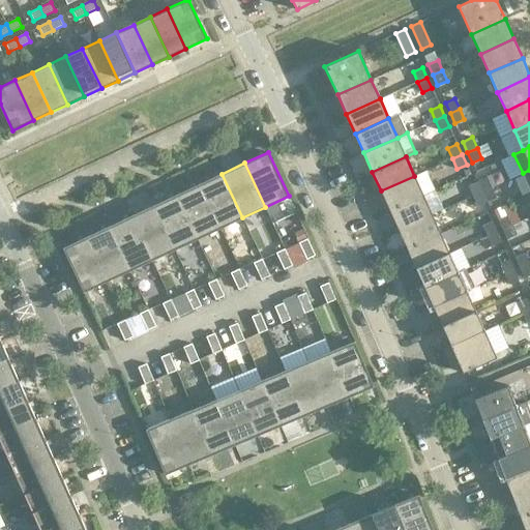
[(242,217),(222,174),(199,184),(219,228),(242,217)]
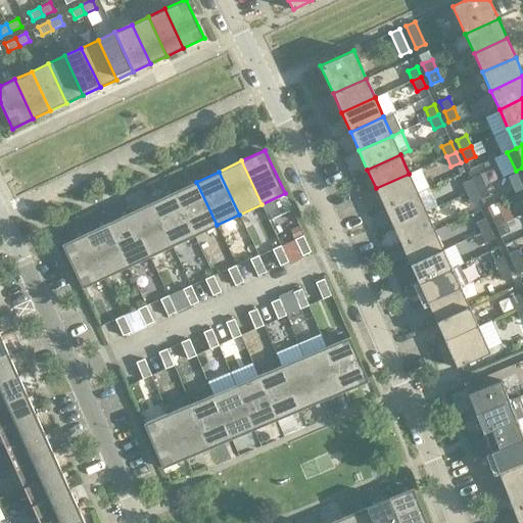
[(418,192),(409,174),(376,188),(384,207),(418,192)]
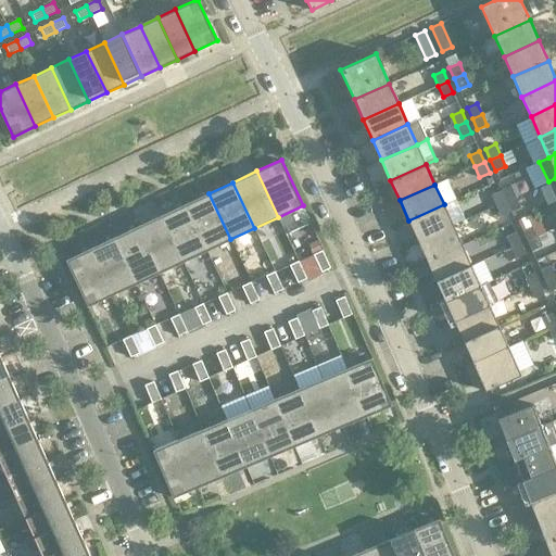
[(510,186),(501,190),(506,201),(516,197),(510,186)]
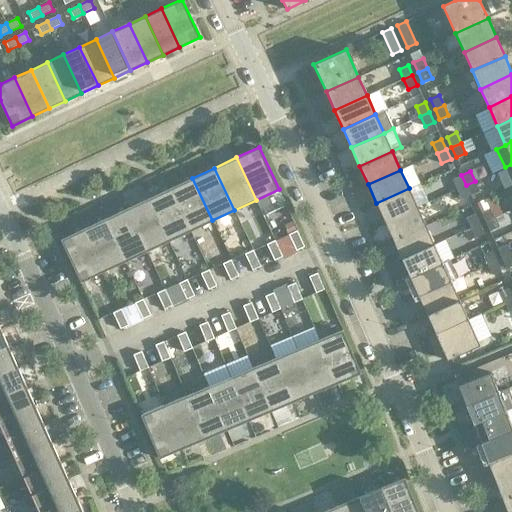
[(466,185),(461,175),(452,179),(456,189),(466,185)]
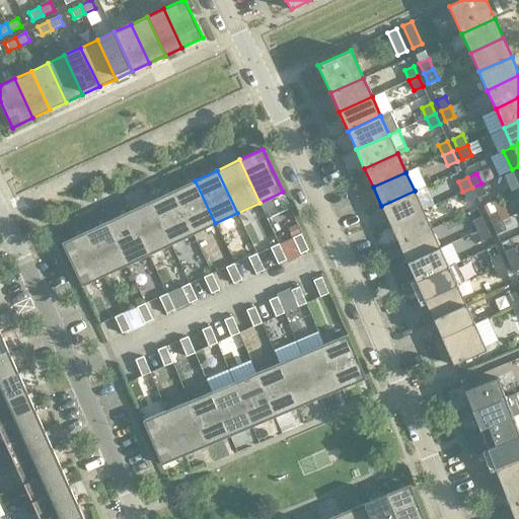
[(215,223),(195,180),(173,191),(193,234),(215,223)]
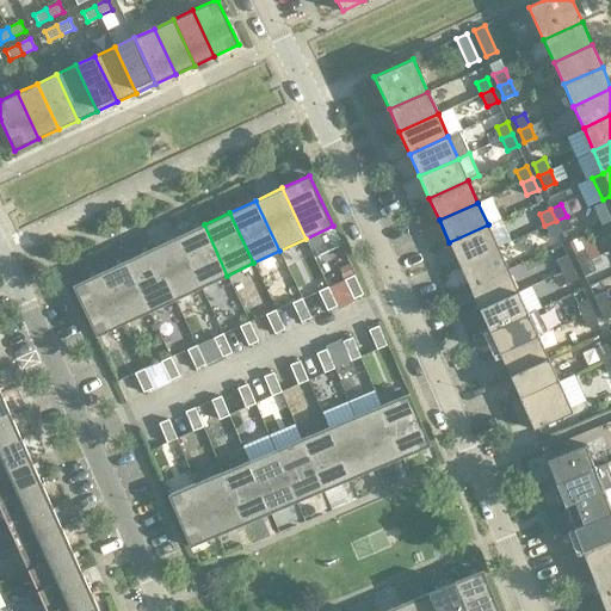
[(572,228),(567,216),(556,221),(561,233),(572,228)]
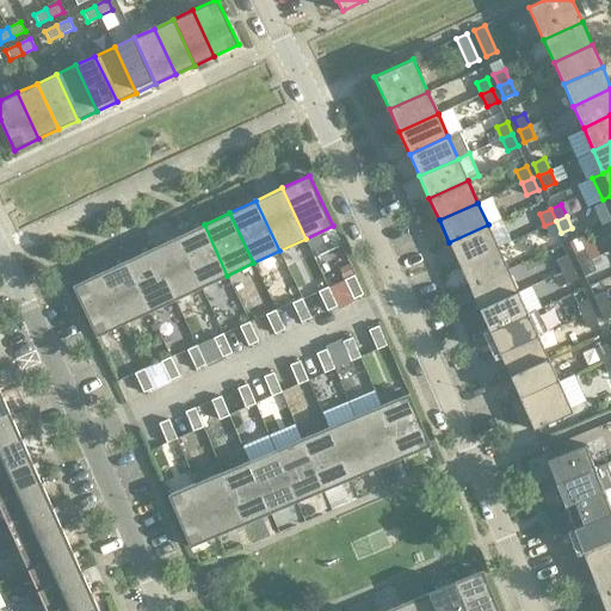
[(561,233),(556,221),(544,226),(550,238),(561,233)]
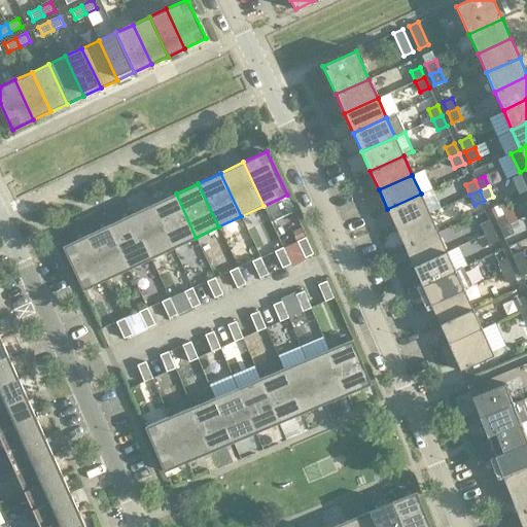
[(196,238),(176,194),(153,204),(174,248),(196,238)]
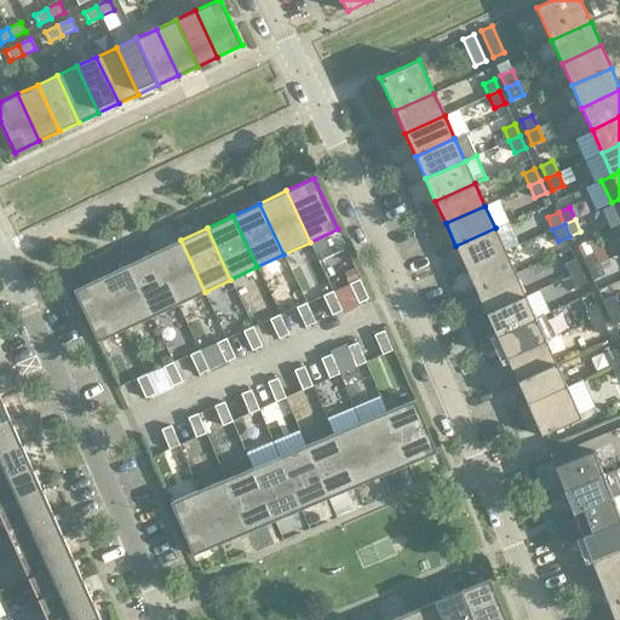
[(505,251),(495,228),(455,246),(466,269),(505,251)]
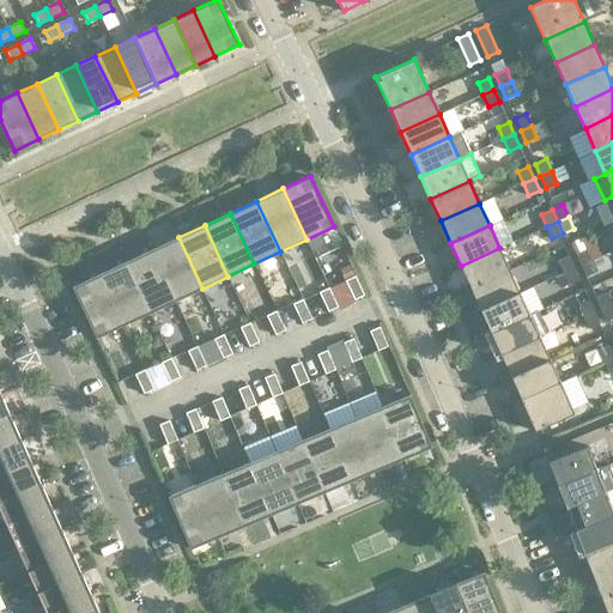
[(202,289),(178,237),(152,249),(176,301),(202,289)]
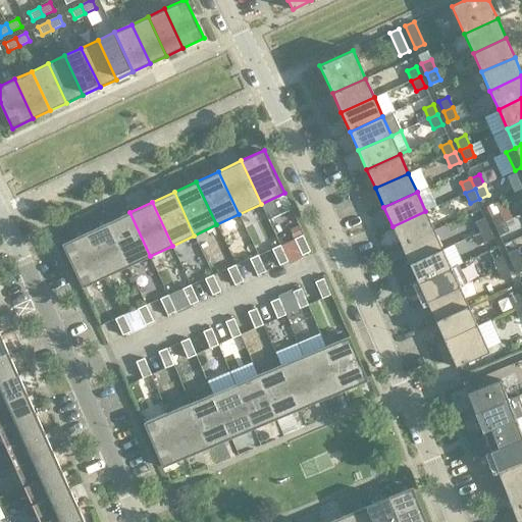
[(434,229),(425,211),(393,226),(401,245),(434,229)]
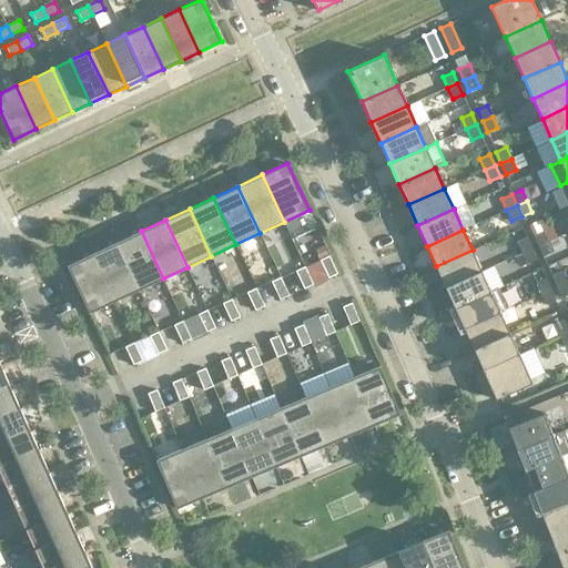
[(544,230),(534,234),(538,245),(548,241),(544,230)]
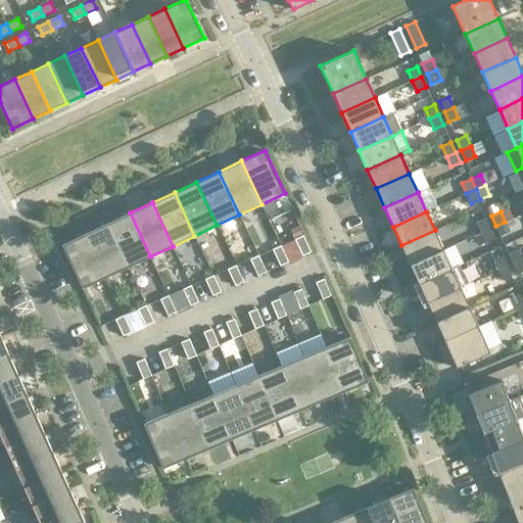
[(150,256),(130,212),(107,224),(128,267),(150,256)]
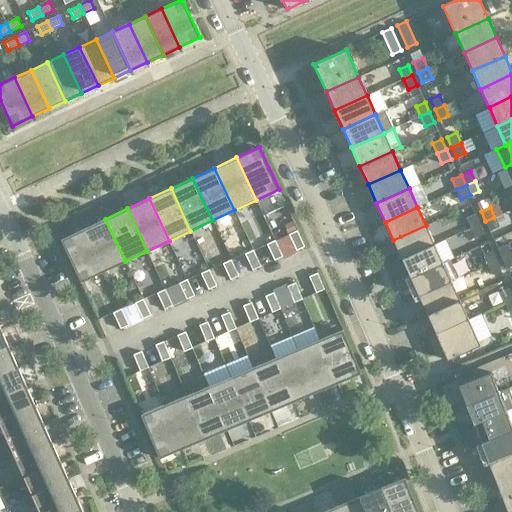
[(480,223),(475,213),(466,218),(470,228),(480,223)]
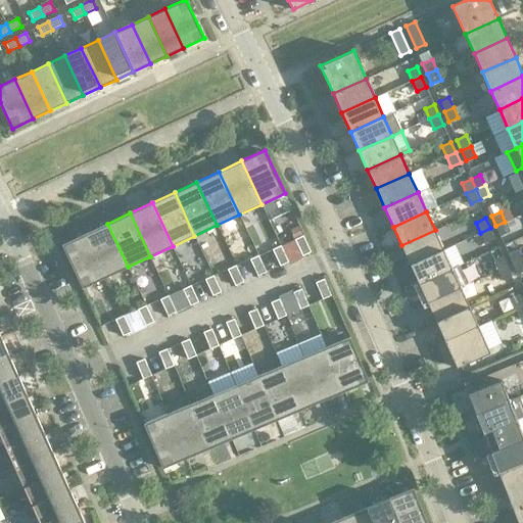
[(511,219),(505,222),(510,232),(516,229),(511,219)]
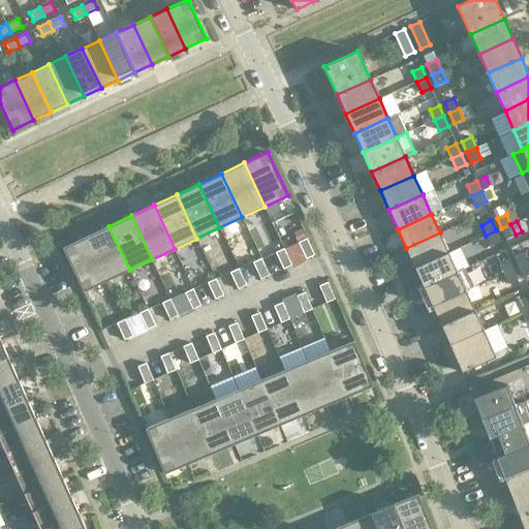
[(516,235),(510,224),(501,228),(506,239),(516,235)]
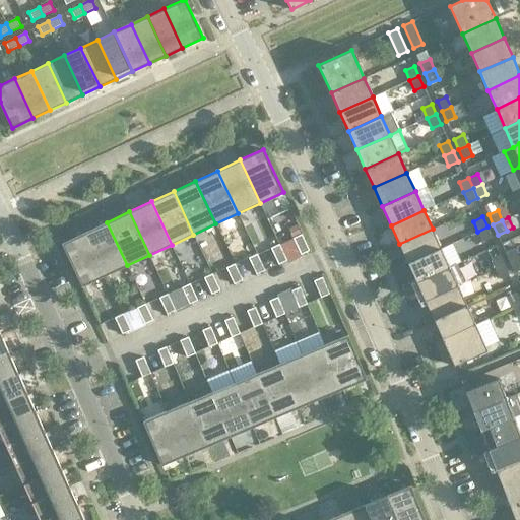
[(127,265),(107,222),(85,233),(106,275),(127,265)]
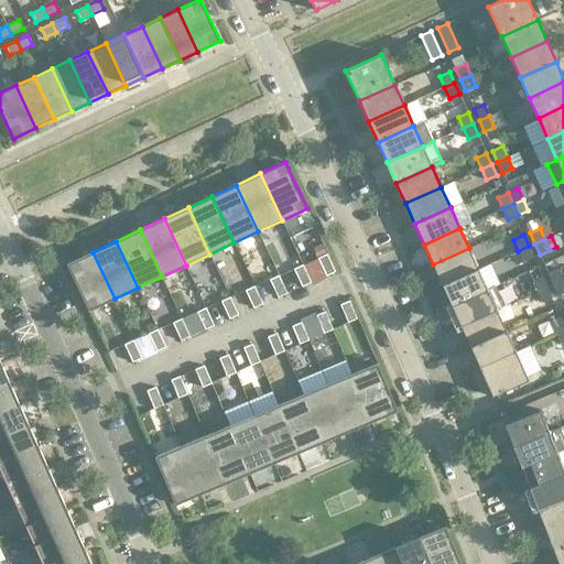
[(322,243),(312,248),(316,258),(326,252),(322,243)]
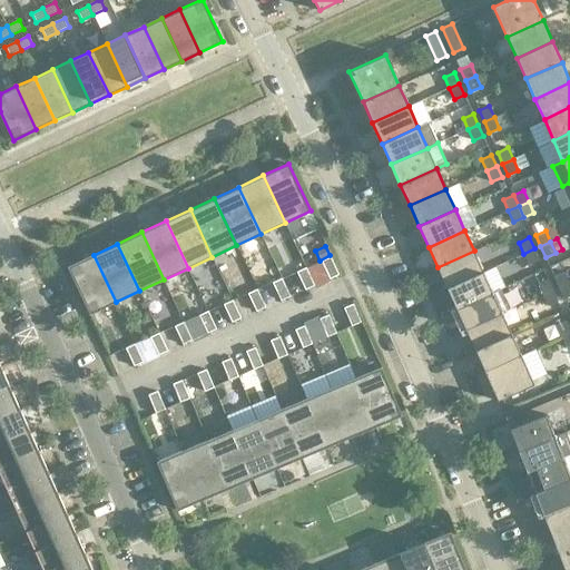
[(539,261),(534,248),(523,254),(529,265),(539,261)]
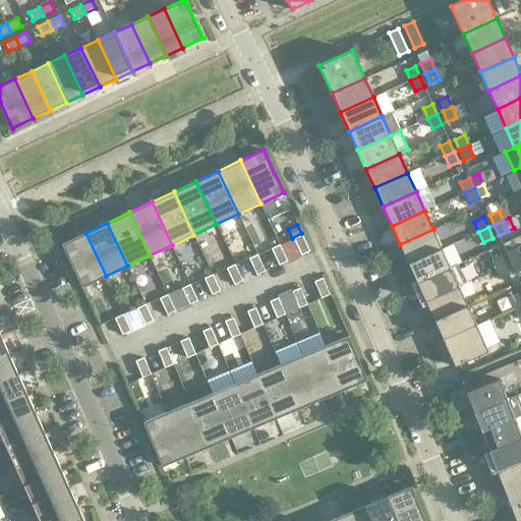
[(442,248),(433,229),(400,244),(408,264),(442,248)]
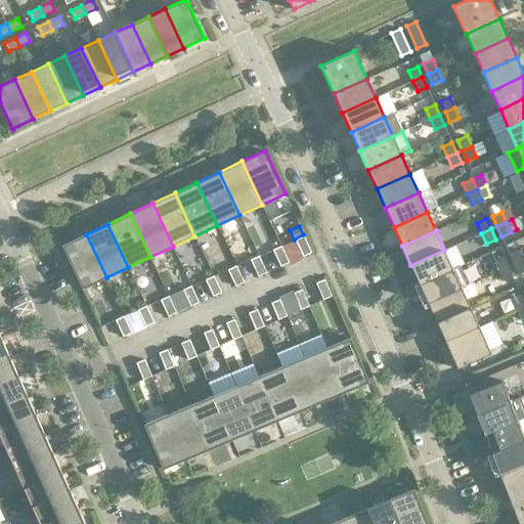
[(106,277),(86,234),(62,245),(83,289),(106,277)]
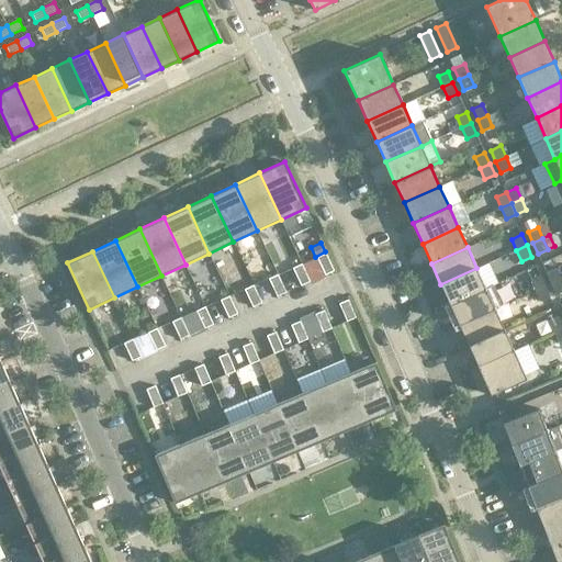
[(318,259),(326,277),(335,273),(327,255),(318,259)]
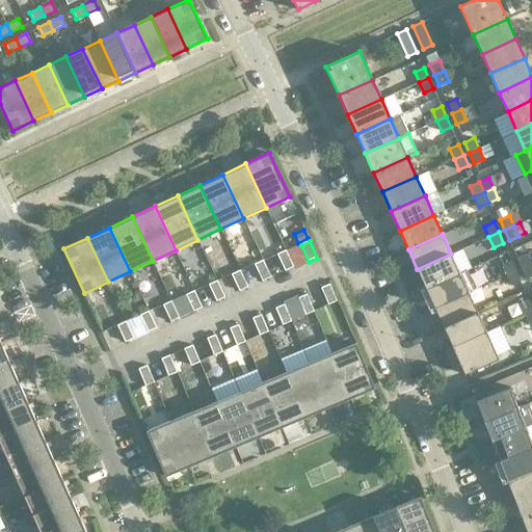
[(278,256),(286,272),(294,269),(287,251),(278,256)]
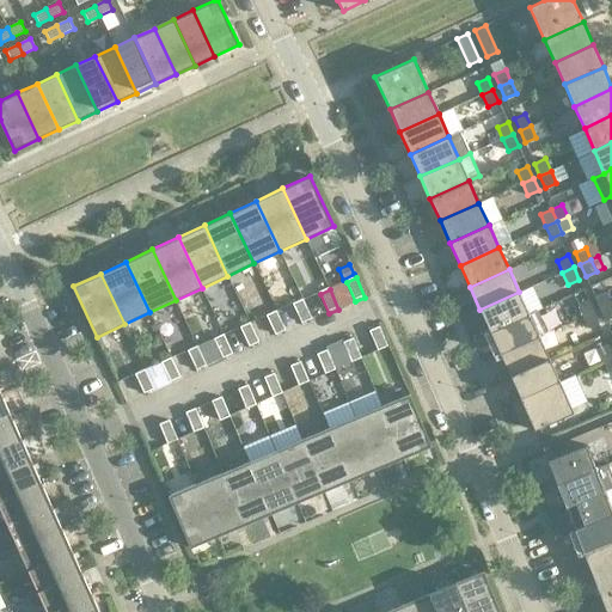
[(528,314),(519,292),(479,310),(490,331),(528,314)]
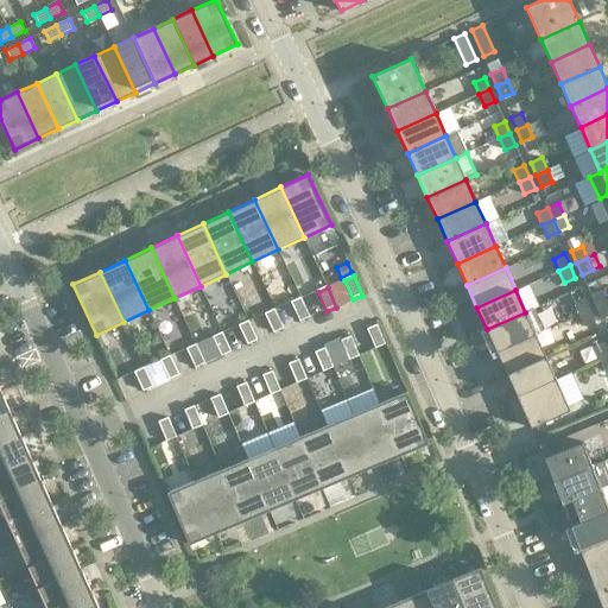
[(601,290),(590,295),(596,306),(607,302),(601,290)]
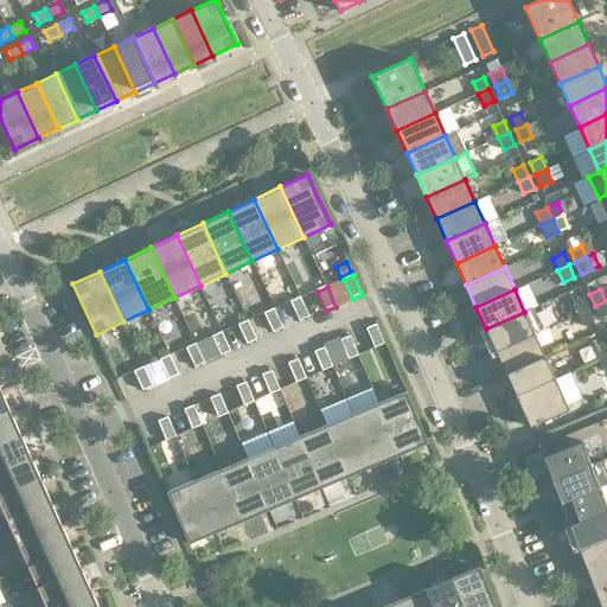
[(588,310),(583,298),(573,302),(577,314),(588,310)]
